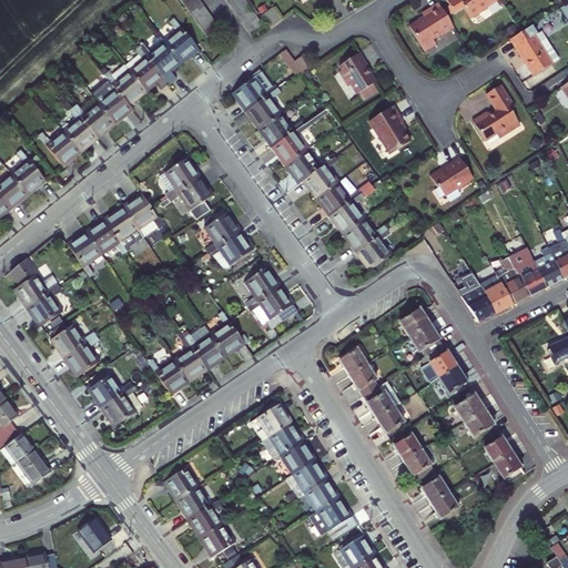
[(199,0),(194,0),(185,7),(190,13),(202,4),(199,0)]
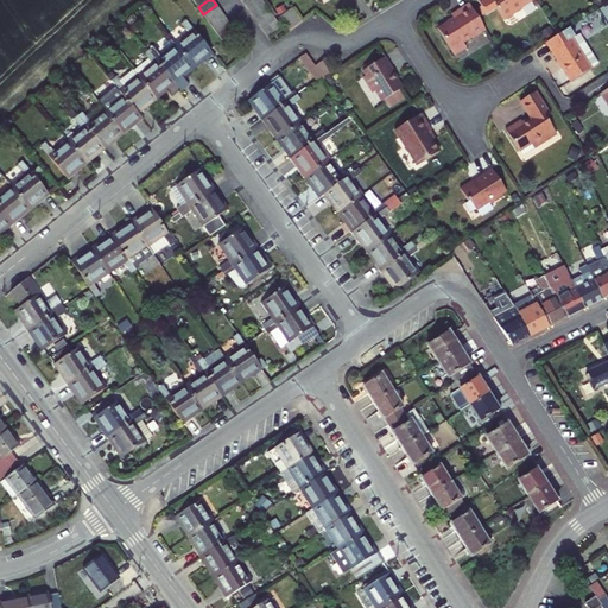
[(260,0),(249,0),(245,4),(249,11),(261,1),(260,0)]
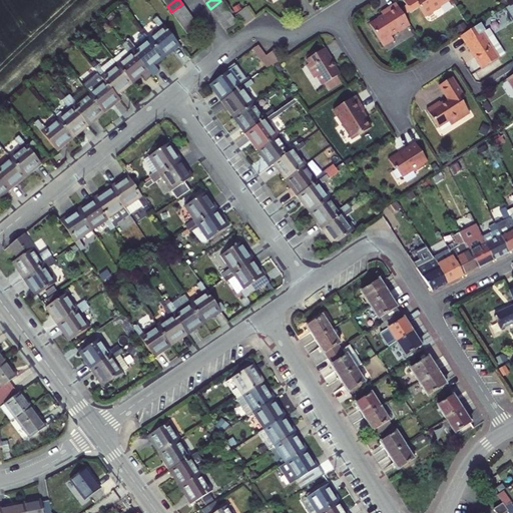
[(417,0),(427,16),(449,0),(417,0)]
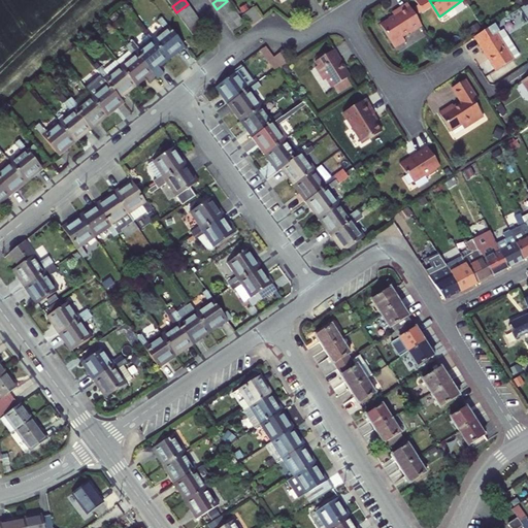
[(227,1),(217,9),(221,14),(231,6),(227,1)]
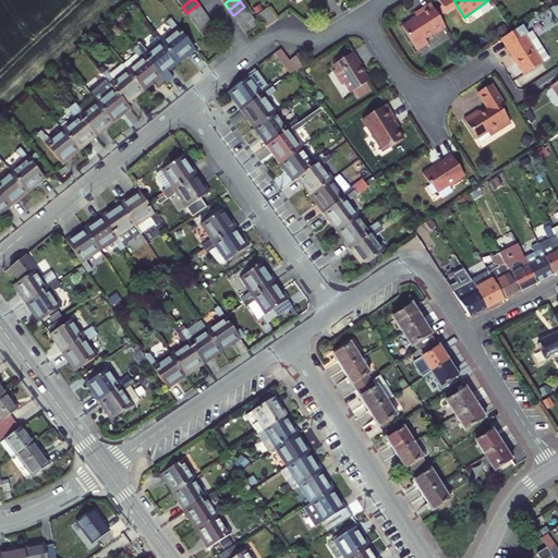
[(448,26),(433,2),(416,13),(417,14),(419,16),(413,20),(404,26),(420,49),(429,43),(427,38),(435,33),(436,34),(448,26)]
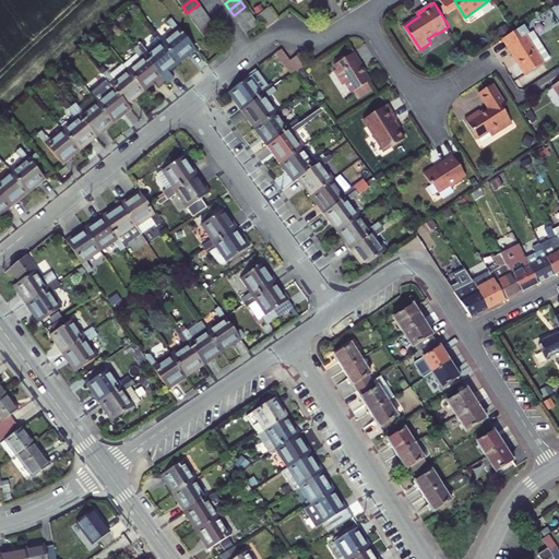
[(199,4),(187,13),(191,19),(203,10),(199,4)]
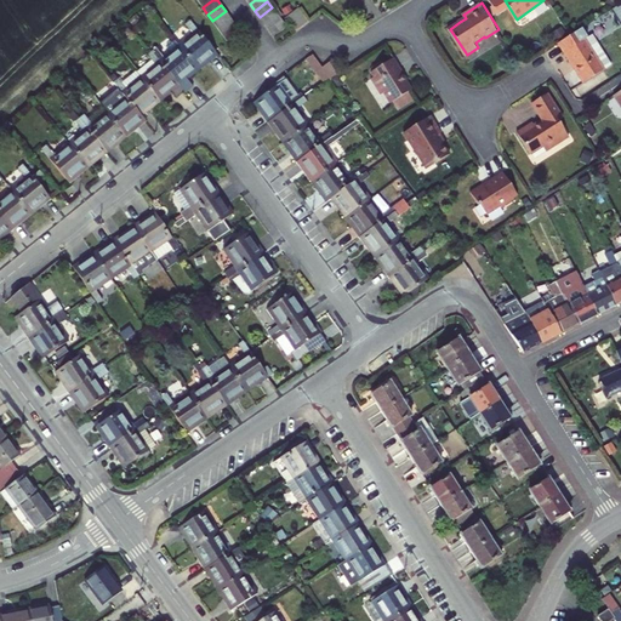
[(272,7),(260,17),(265,24),(277,15),(272,7)]
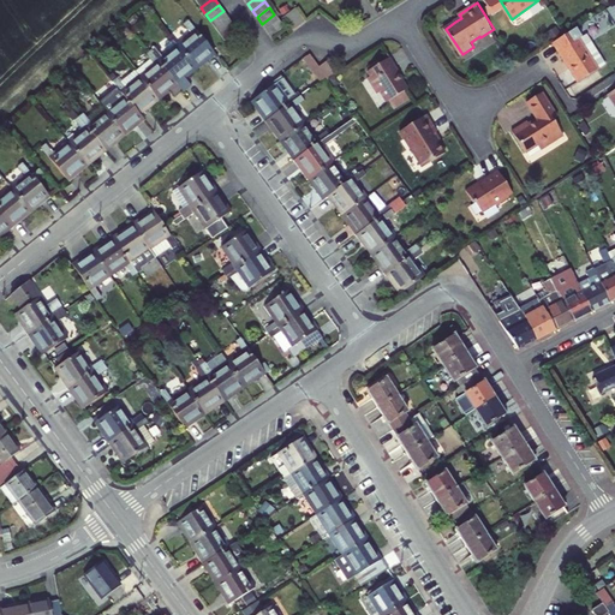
[(288,13),(298,27),(304,22),(294,9),(288,13)]
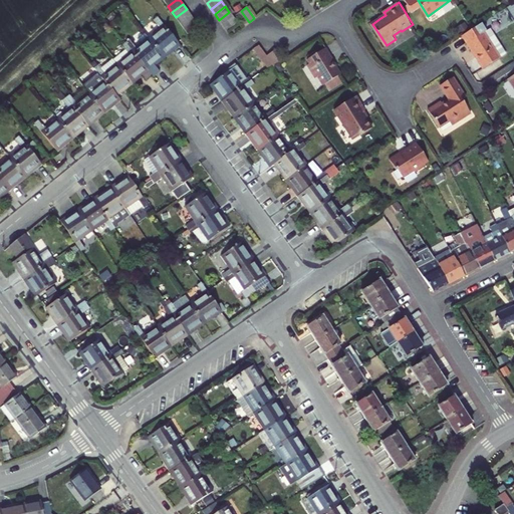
[(187,9),(176,17),(180,23),(191,15),(187,9)]
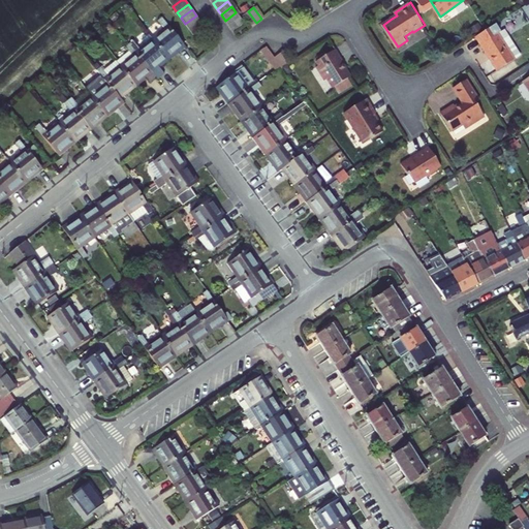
[(251,27),(256,23),(248,11),(243,16),(251,27)]
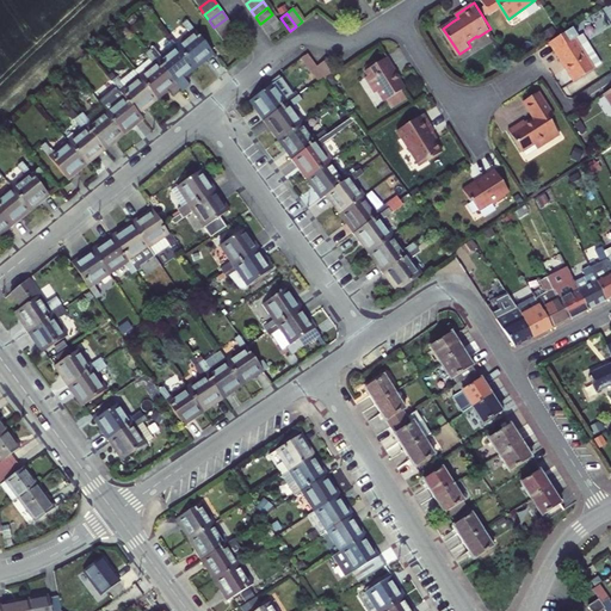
[(272,14),(260,24),(265,30),(277,20),(272,14)]
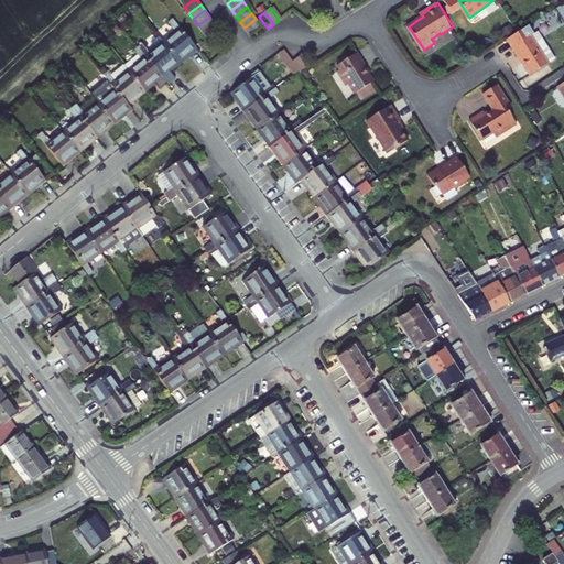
[(197,25),(202,31),(214,22),(209,17),(197,25)]
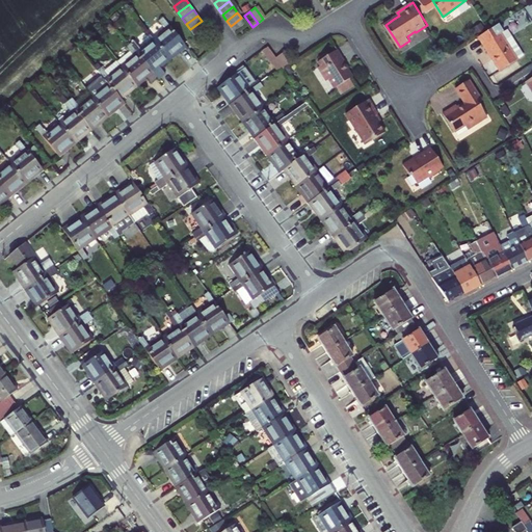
[(154,41),(168,58),(178,51),(180,53),(186,47),(162,18),(159,21),(165,29),(159,33),(161,35),(154,41)]
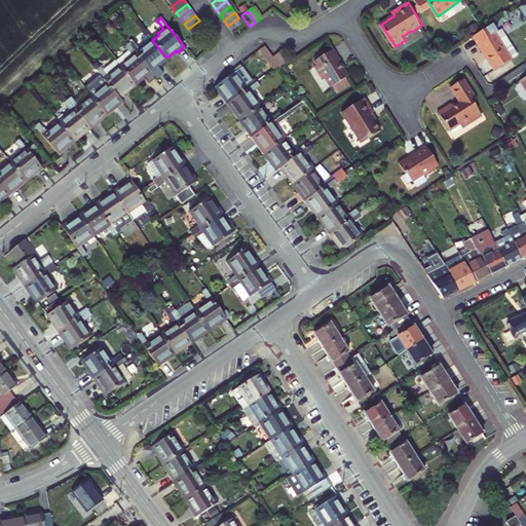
[(238,17),(228,26),(232,32),(242,24),(238,17)]
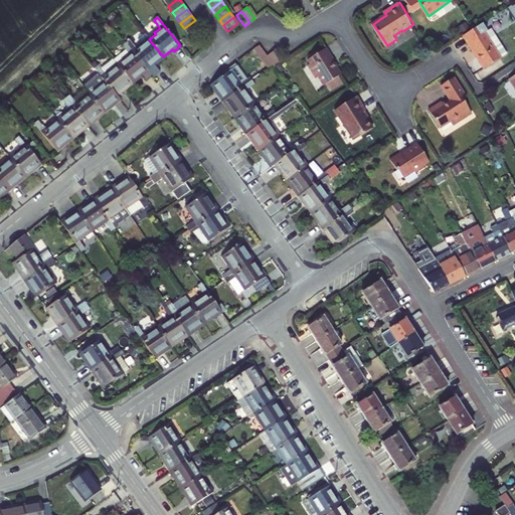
[(195,20),(184,28),(188,34),(199,26),(195,20)]
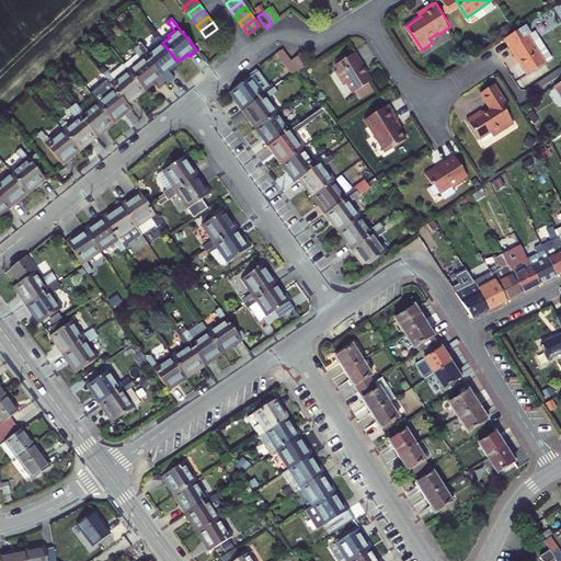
[(527,23),(506,37),(529,73),(548,61),(530,33),(533,32),(527,23)]
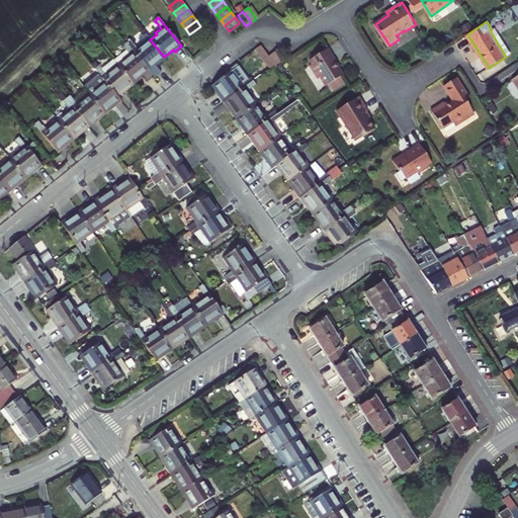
[(492,29),(490,30),(506,57),(512,52),(496,26),(492,29)]
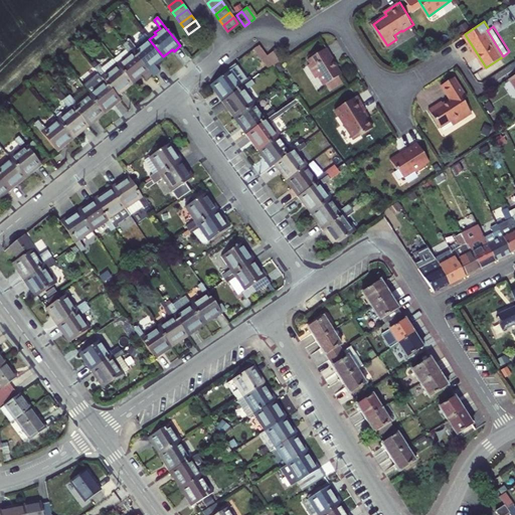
[(126,43),(149,71),(155,66),(153,64),(163,56),(149,39),(145,34),(138,39),(141,43),(136,47),(130,39),(126,43)]
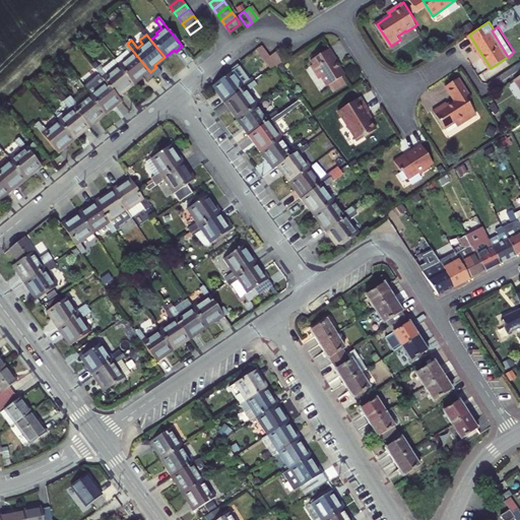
[(114,60),(133,83),(142,75),(145,79),(151,74),(150,72),(127,44),(112,57),(114,60)]
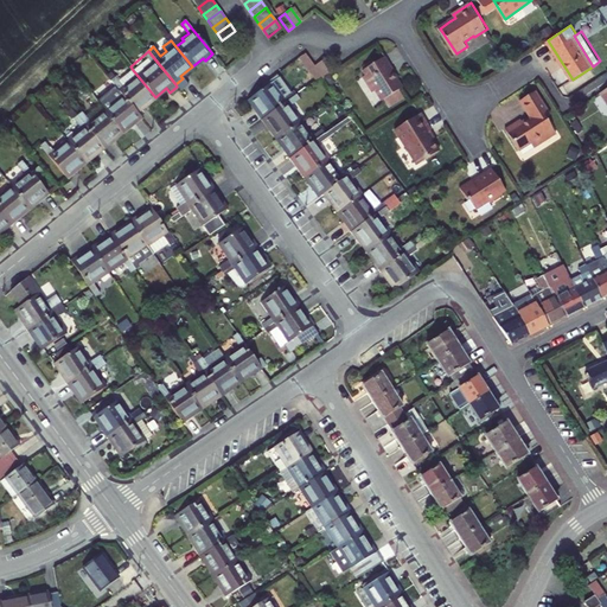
[(305,55),(299,61),(314,81),(321,76),(314,68),(305,55)]
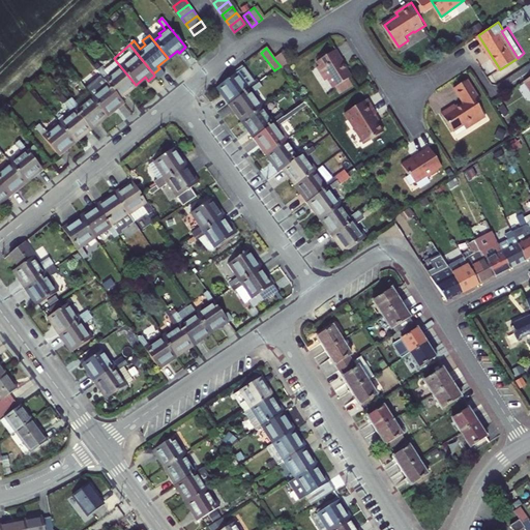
[(351,77),(346,68),(342,62),(344,61),(336,49),(317,61),(320,65),(317,67),(325,81),(328,79),(333,88),(351,77)]
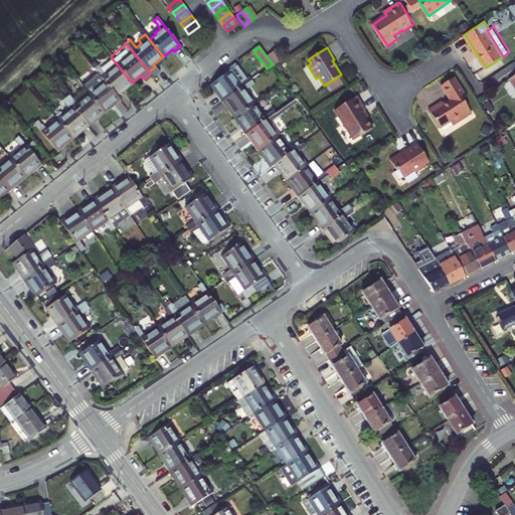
[(273,53),(267,57),(273,64),(275,67),(281,63),(273,53)]
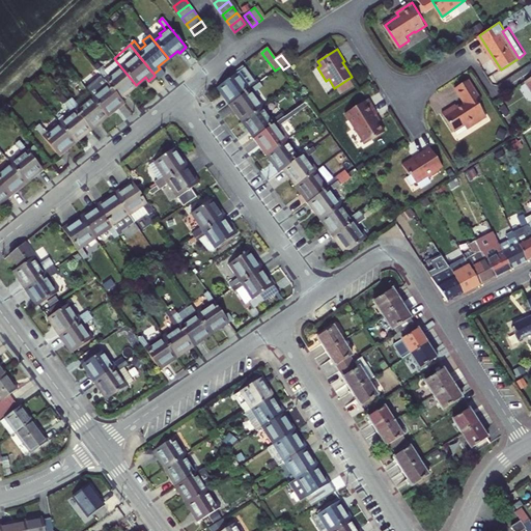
[(101,75),(121,101),(129,94),(127,92),(136,85),(116,61),(105,71),(102,67),(98,71),(101,75)]
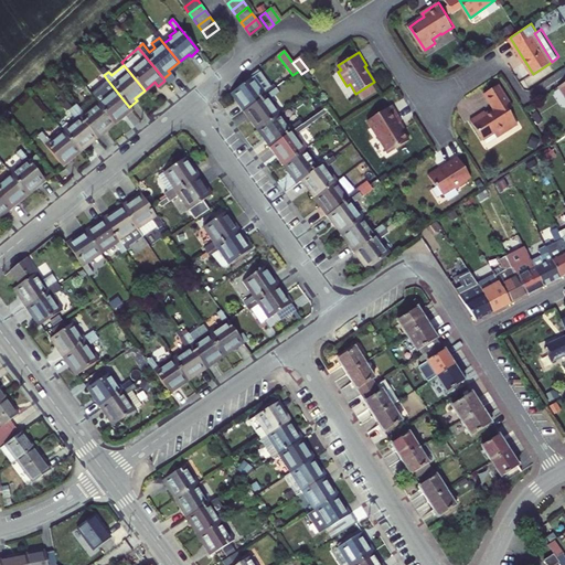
[(238,105),(243,112),(275,88),(273,84),(268,87),(258,74),(232,92),(240,103),(238,105)]
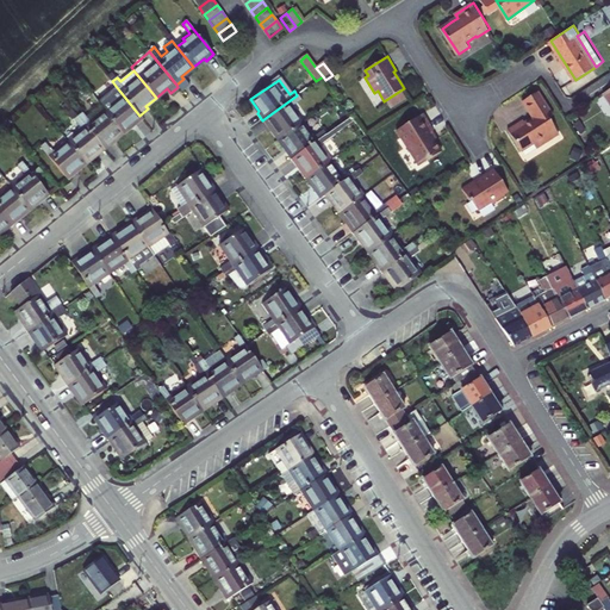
[(106,113),(122,132),(132,123),(135,125),(143,119),(139,116),(116,86),(97,101),(100,105),(106,113)]
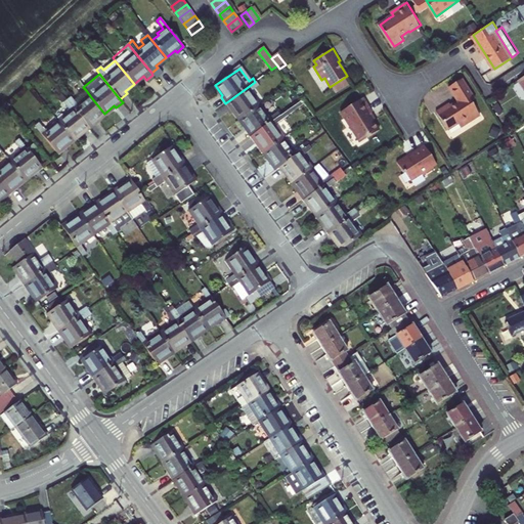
[(439,112),(450,129),(460,122),(463,127),(482,115),(473,100),(476,98),(464,79),(450,87),(461,101),(453,106),(451,102),(439,112)]
